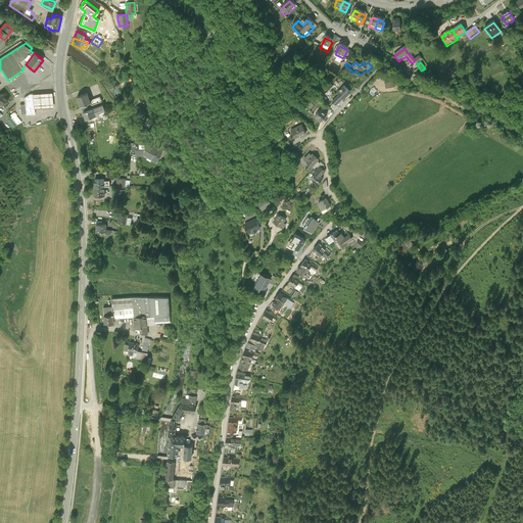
[(393,89),(391,83),(384,85),(386,91),(393,89)]
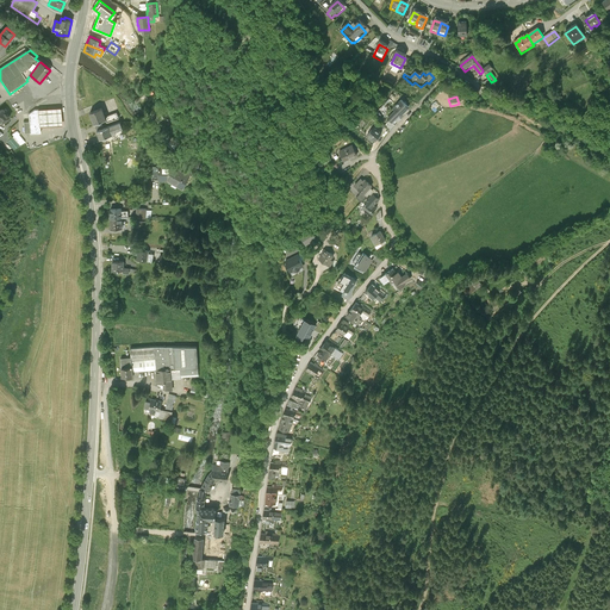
[(399,114),(400,114),(408,106),(400,100),(393,107),(394,110),(399,114)]
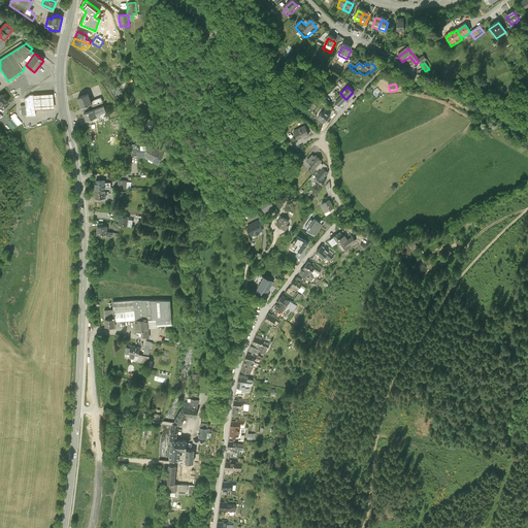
[(46,95),(34,96),(35,110),(48,109),(55,109),(54,94),(46,95)]
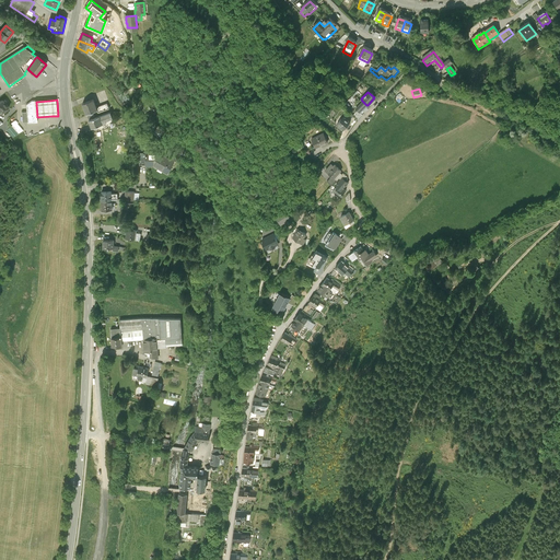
[(94,100),(82,104),(85,115),(88,114),(93,112),(97,111),(96,107),(94,100)]
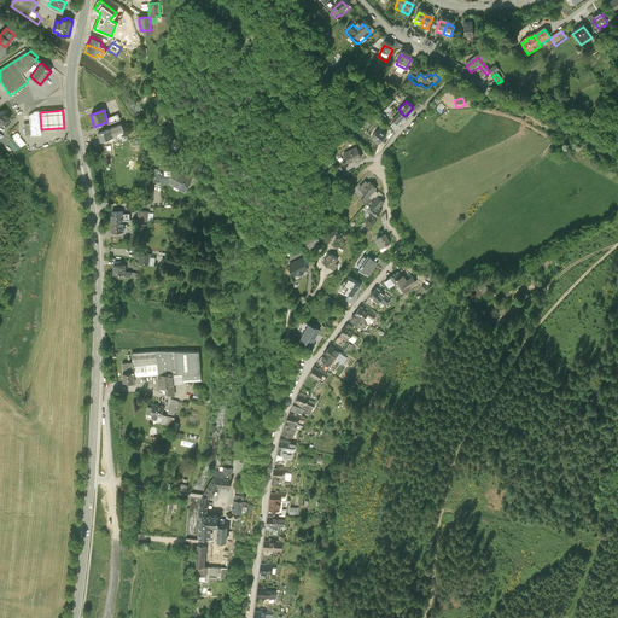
[(9,123),(11,121),(7,116),(9,115),(9,114),(7,112),(6,112),(5,112),(5,114),(4,111),(0,114),(0,124),(3,128),(9,123)]
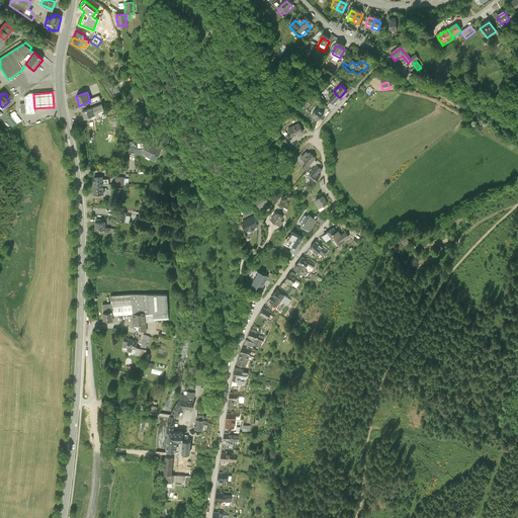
[(339,97),(335,93),(329,99),(332,101),(333,103),(339,97)]
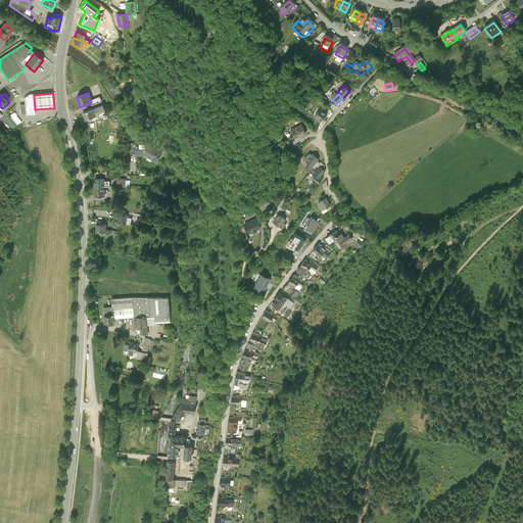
[(26,117),(36,116),(35,109),(34,95),(30,95),(25,99),(25,106),(20,107),(21,116),(26,116),(26,117)]
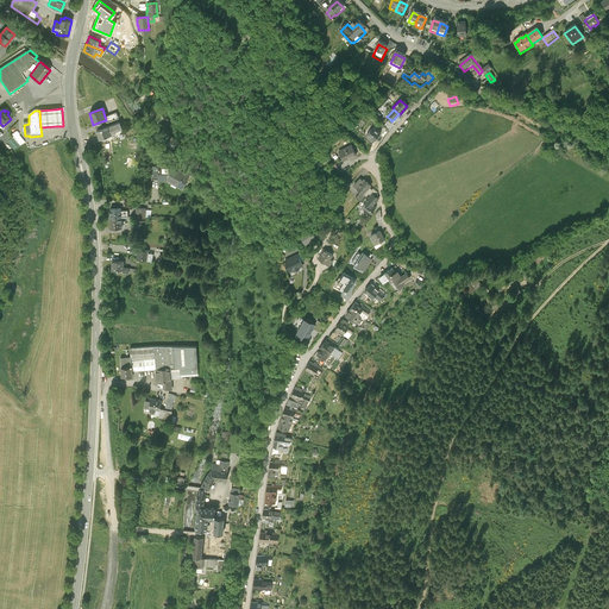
[(117,113),(105,117),(106,120),(107,123),(118,119),(117,113)]
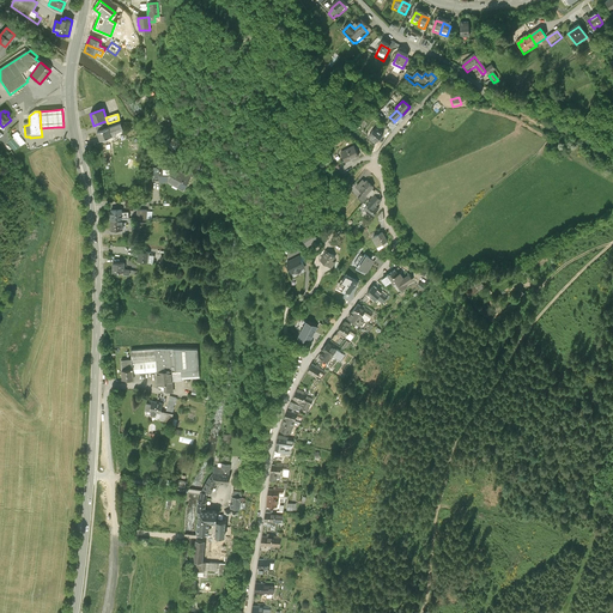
[(98,132),(97,132),(99,141),(117,134),(116,133),(123,131),(121,123),(104,129),(98,132)]
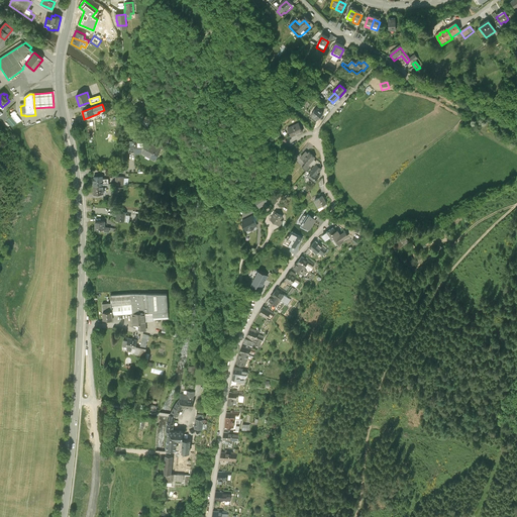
[(318,117),(323,111),(317,106),(312,112),(318,117)]
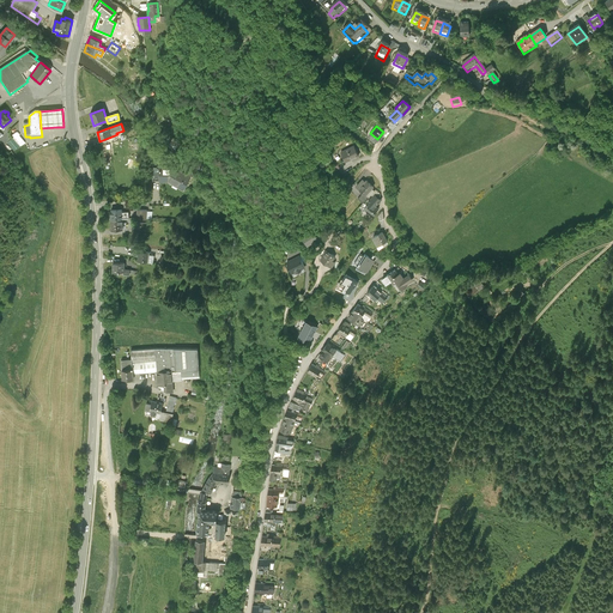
[(377,139),(370,133),(366,137),(375,143),(377,139)]
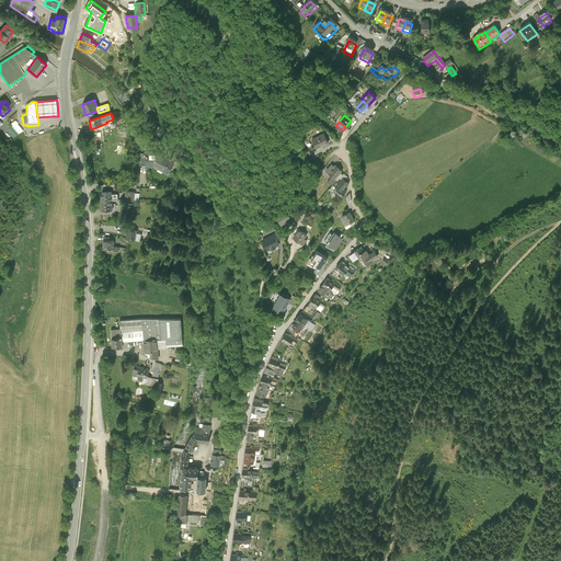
[(23,133),(15,124),(11,127),(12,129),(7,134),(13,141),(23,133)]
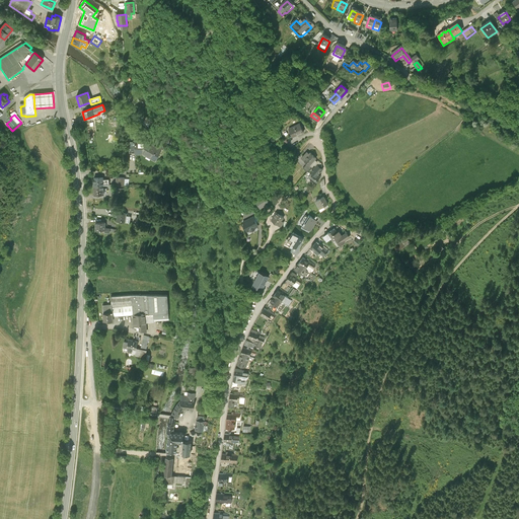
[(297,132),(304,129),(300,120),(289,125),(293,133),(296,131),(297,132)]
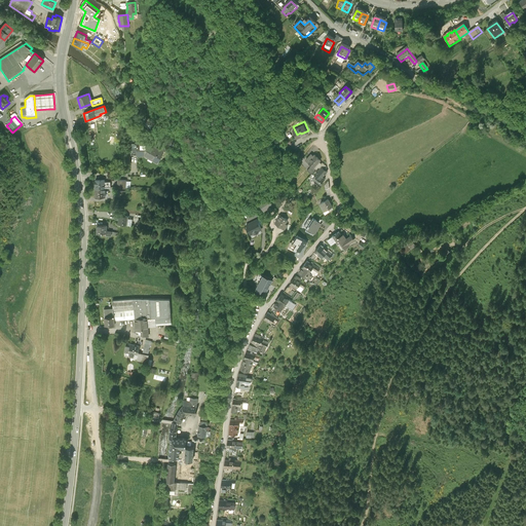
[(144,157),(157,164),(164,152),(148,143),(137,143),(137,144),(132,144),(132,155),(137,155),(137,157),(144,157)]
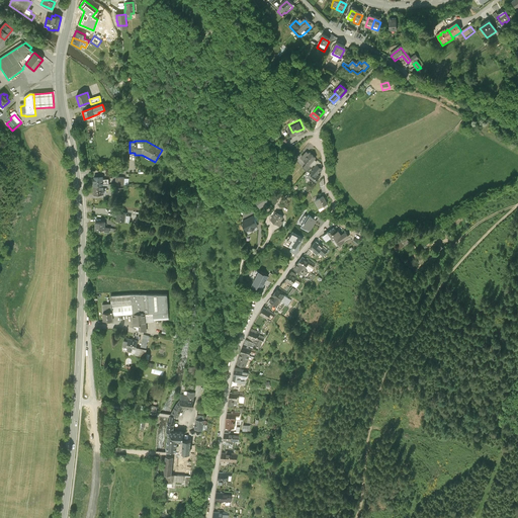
[(308,161),(310,163),(315,158),(316,157),(310,151),(308,153),(306,151),(301,156),(308,161)]
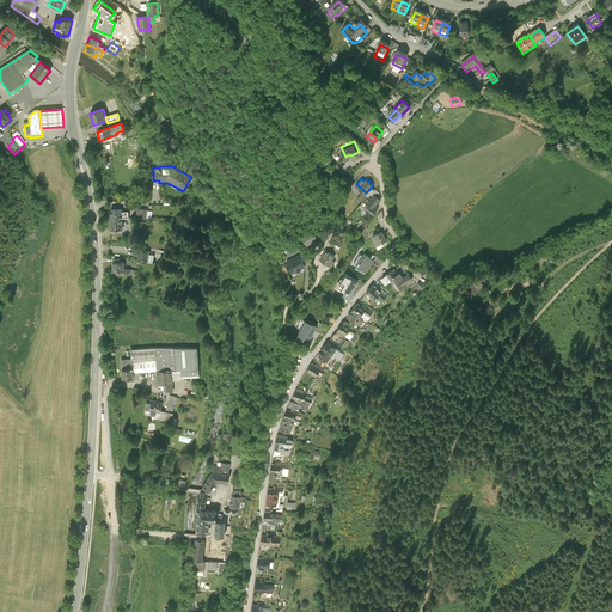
[(362,201),(374,189),(372,187),(366,193),(363,190),(357,196),(362,201)]
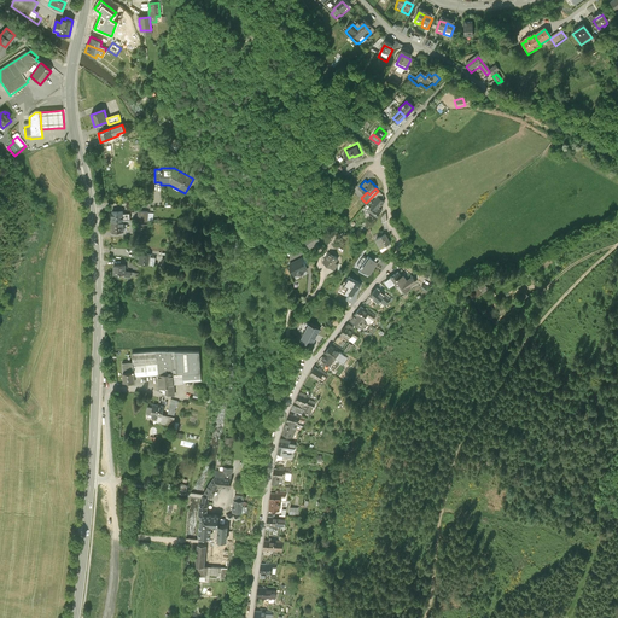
[(373,220),(382,210),(378,208),(379,207),(378,205),(379,204),(380,204),(384,200),(383,198),(377,197),(372,202),(373,203),(367,210),(371,213),(368,215),(373,220)]
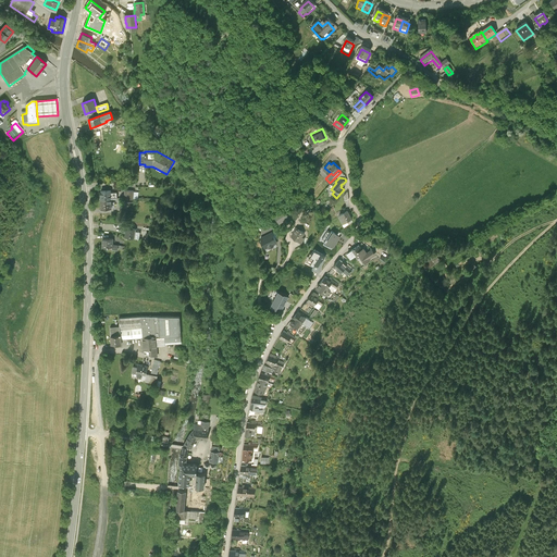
[(111,190),(100,192),(100,200),(111,199),(118,199),(118,198),(116,193),(111,194),(111,190)]
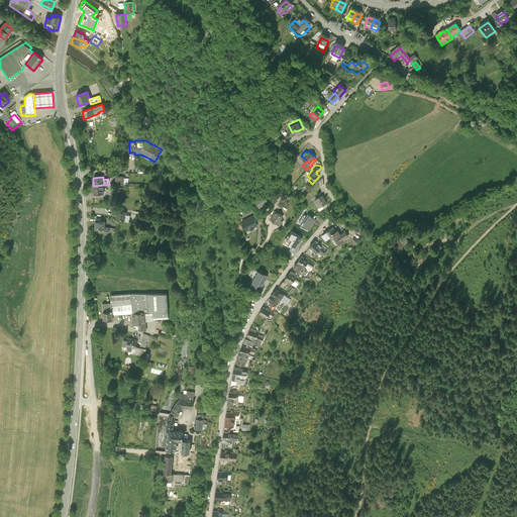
[(116,177),(115,184),(123,185),(124,177),(116,177)]
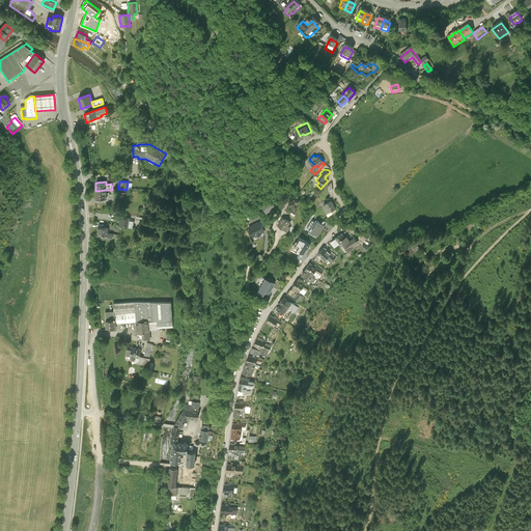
[(106,190),(95,191),(96,200),(107,199),(106,190)]
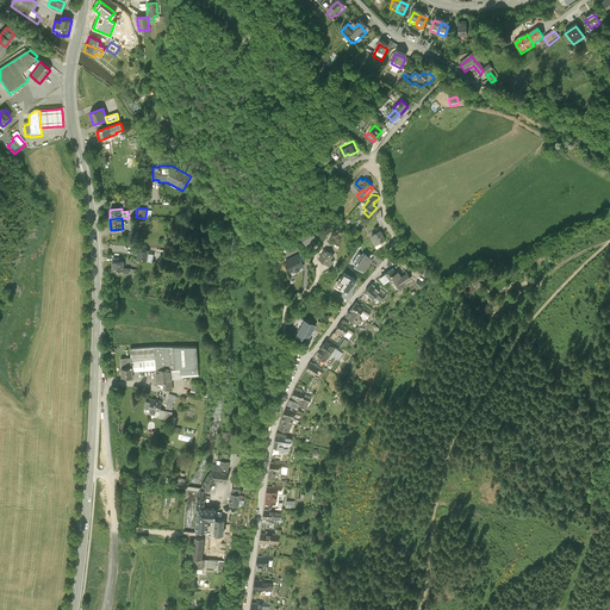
[(385,241),(380,231),(372,236),(377,244),(385,241)]
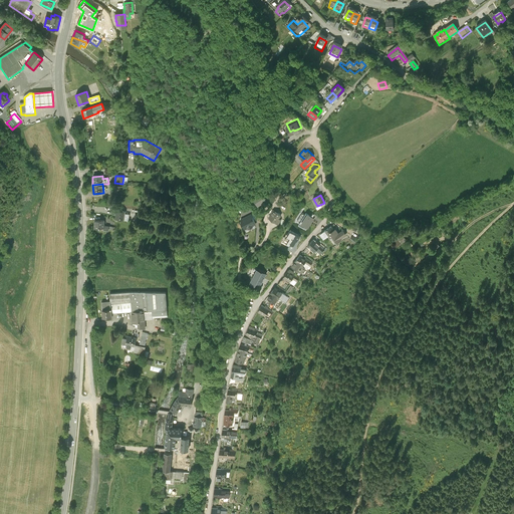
[(269,215),(276,220),(279,216),(281,214),(274,208),(272,211),(269,215)]
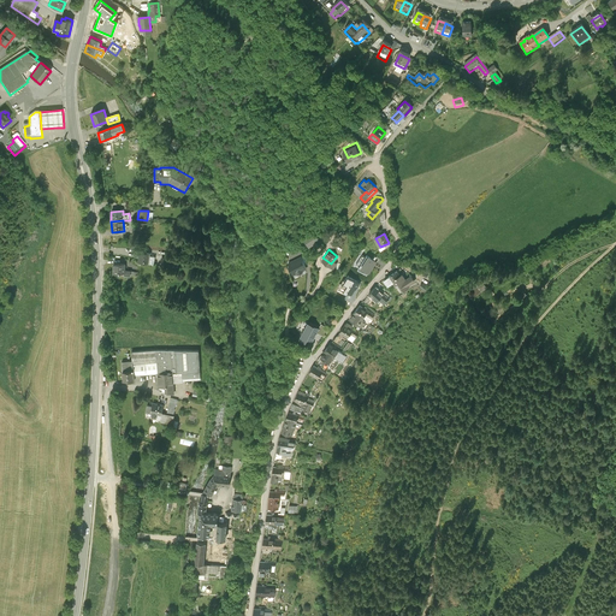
[(140,253),(138,262),(154,266),(155,258),(150,256),(150,254),(140,253)]
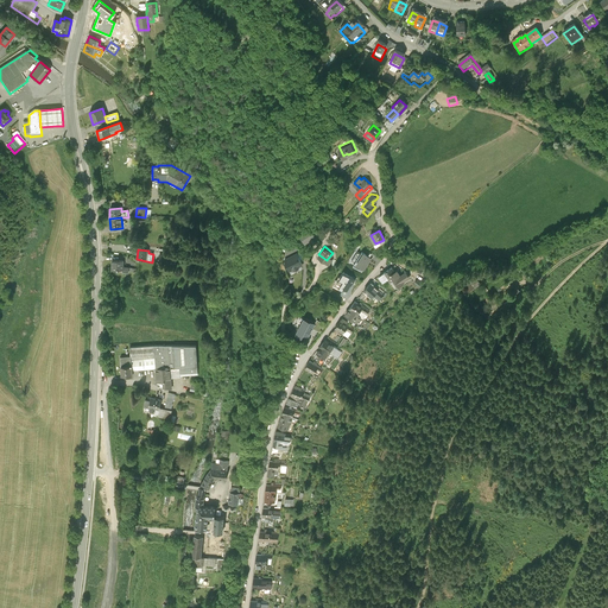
[(285,257),(290,268),(291,267),(290,266),(293,265),(295,267),(299,265),(298,264),(303,263),(298,252),(285,257)]
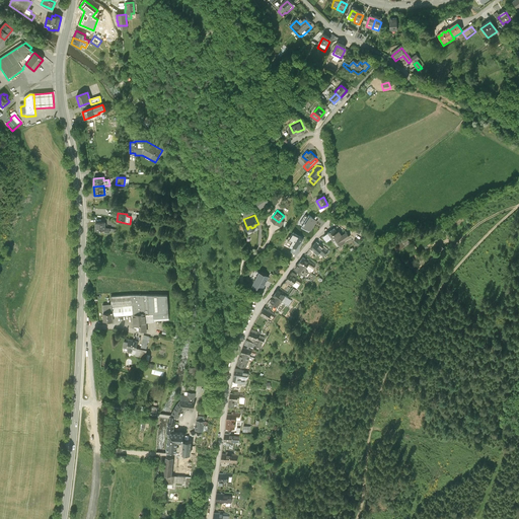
[(302,225),(309,231),(317,220),(309,215),(308,216),(305,215),(300,222),(303,224),(302,225)]
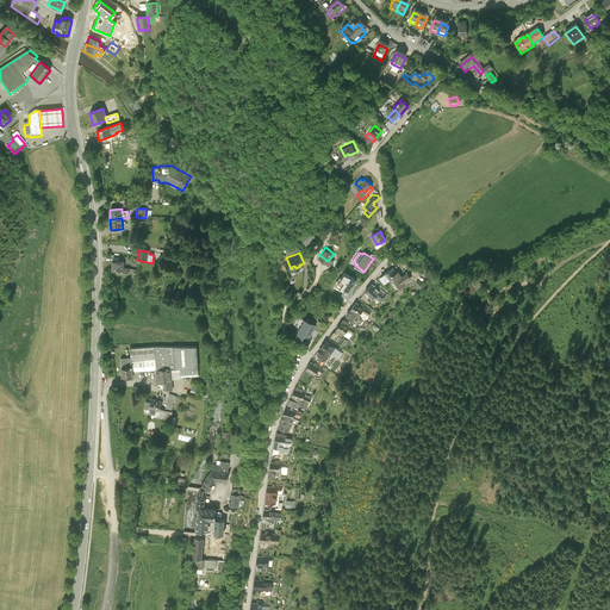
[(124,261),(112,262),(112,272),(118,272),(123,272),(124,272),(124,268),(124,261)]
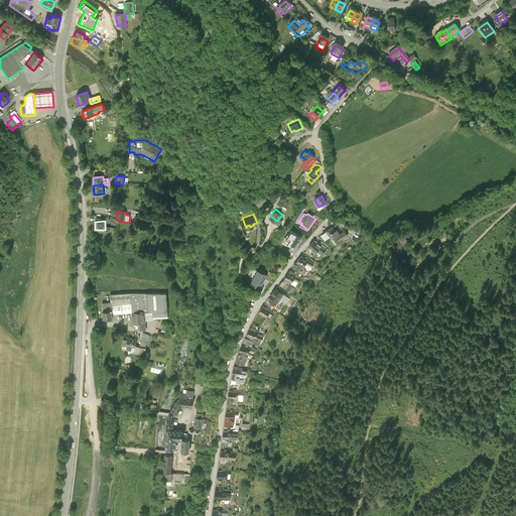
[(326,232),(329,237),(331,240),(334,239),(337,245),(348,239),(345,233),(340,236),(337,231),(335,232),(333,228),(326,232)]
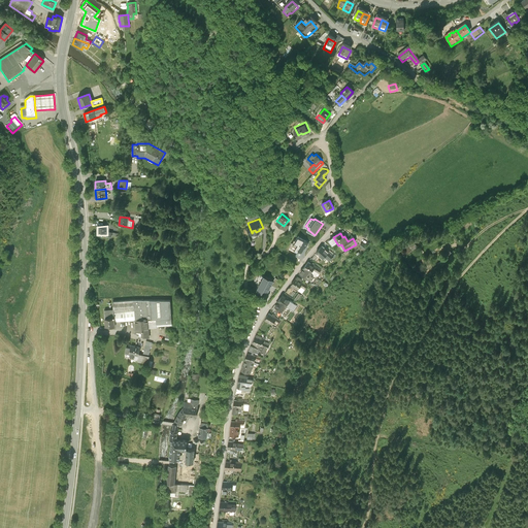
[(308,241),(298,235),(293,243),(296,245),(295,248),(298,250),(299,249),(302,250),(306,243),(306,244),(308,241)]
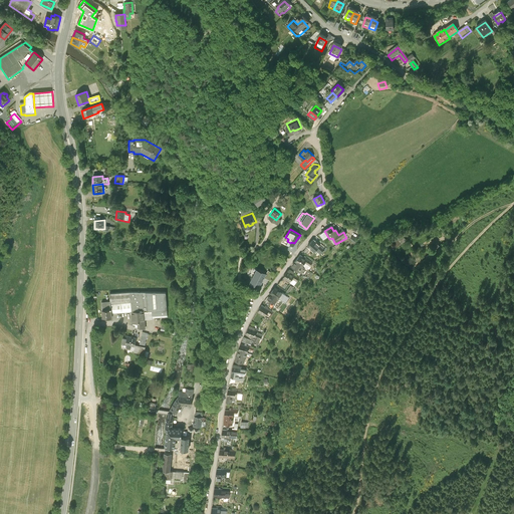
[(308,245),(314,251),(317,248),(321,252),(320,253),(322,254),(327,249),(326,248),(324,249),(318,242),(317,243),(313,239),(308,245)]
